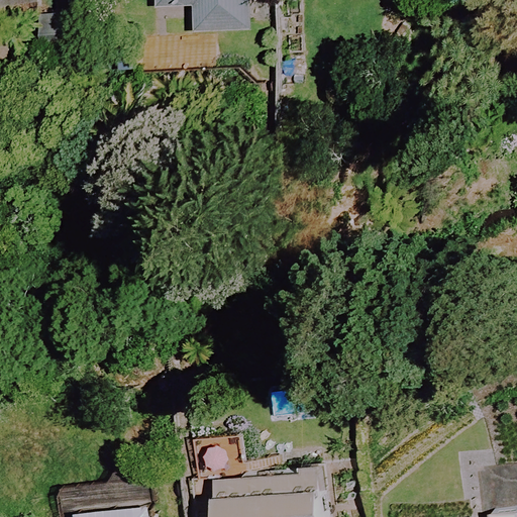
[(153,0),(154,1),(191,1),(192,28),(248,27),(247,0),(153,0)]
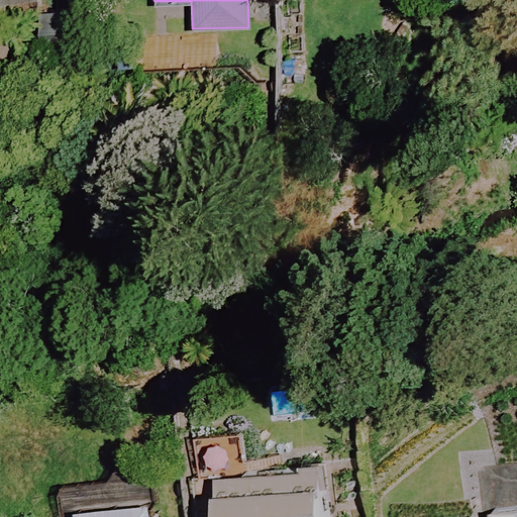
[(83,44),(82,12),(40,13),(41,45),(83,44)]
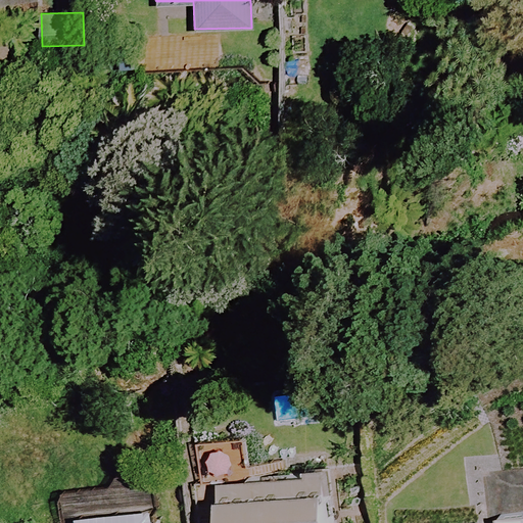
[(331,522),(324,468),(207,484),(212,522),(331,522)]
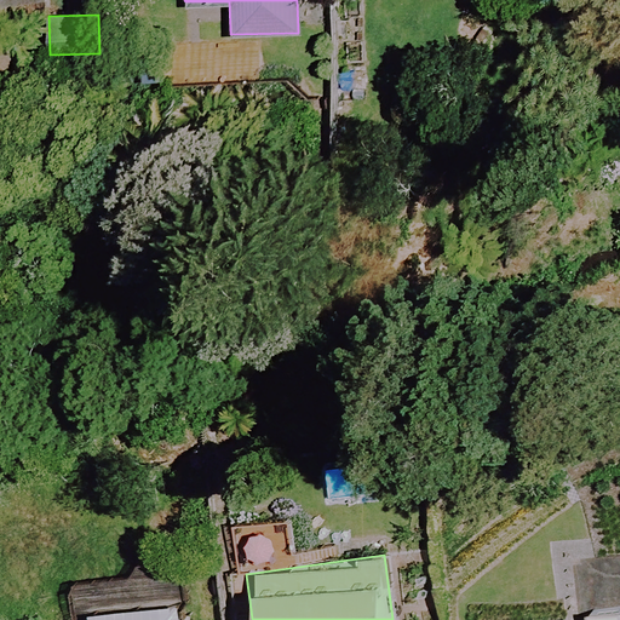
[(184,619),(183,608),(89,619),(184,619)]
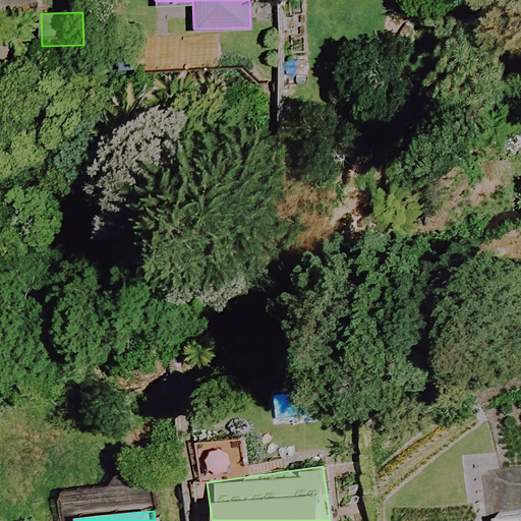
[(520,520),(520,511),(495,514),(495,520),(520,520)]
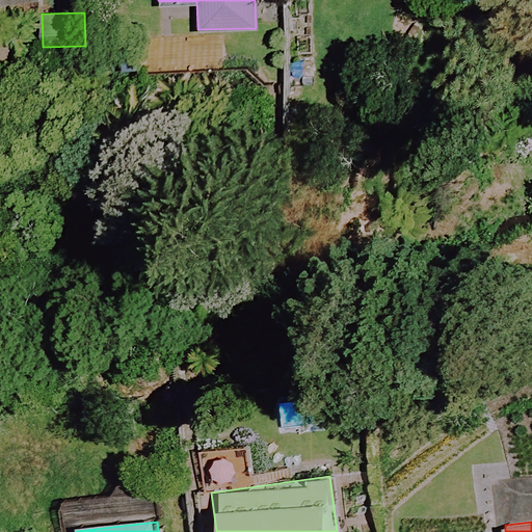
All buildings are outlined.
